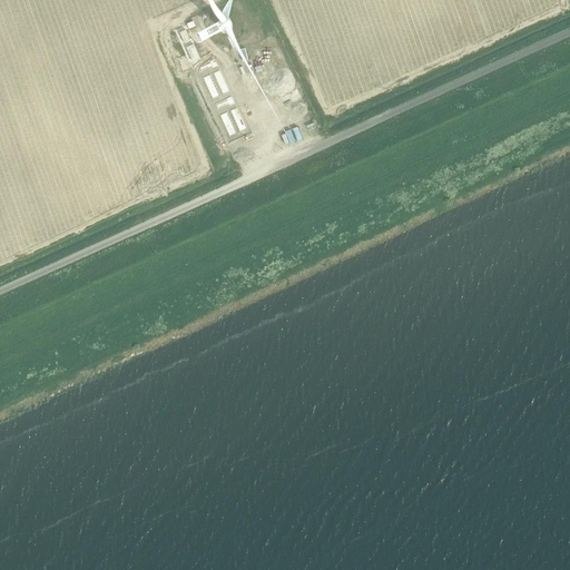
[(219,27),(219,29),(220,31),(223,33),(225,33),(227,33),(229,32),(232,31),(233,29),(233,26),(232,23),(229,22),(227,21),(224,21),(222,22),(220,23),(219,27)]
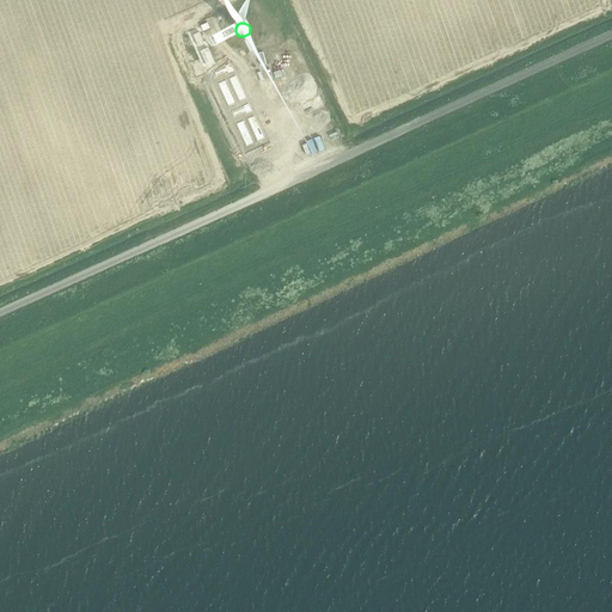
[(230,81),(240,105),(246,102),(236,78),(230,81)]
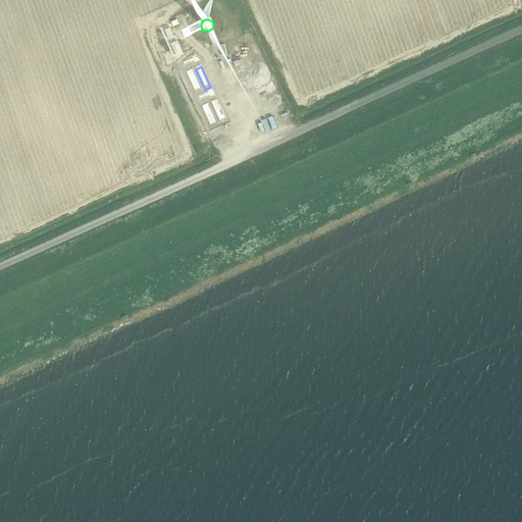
[(186,73),(195,94),(201,91),(192,70),(186,73)]
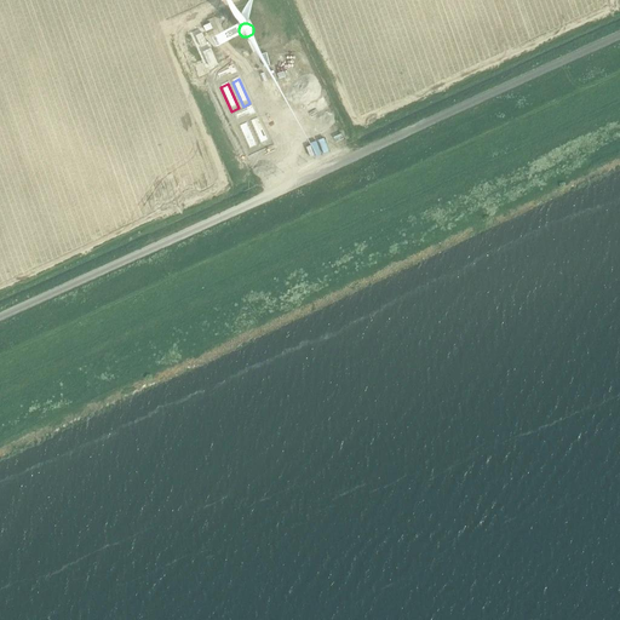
[(251,122),(262,147),(269,144),(258,120),(251,122)]
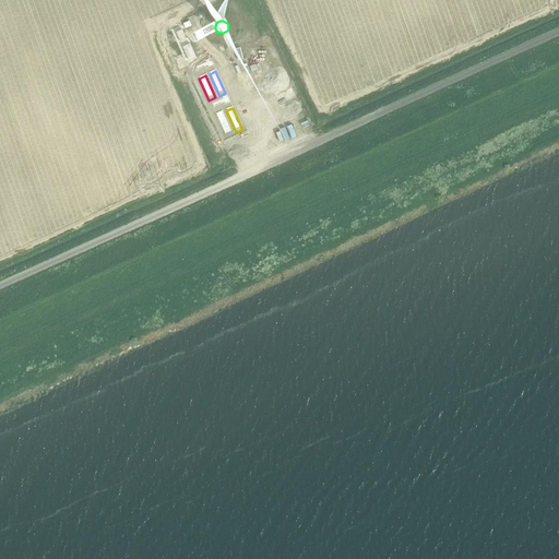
[(216,115),(226,137),(232,134),(222,113),(216,115)]
